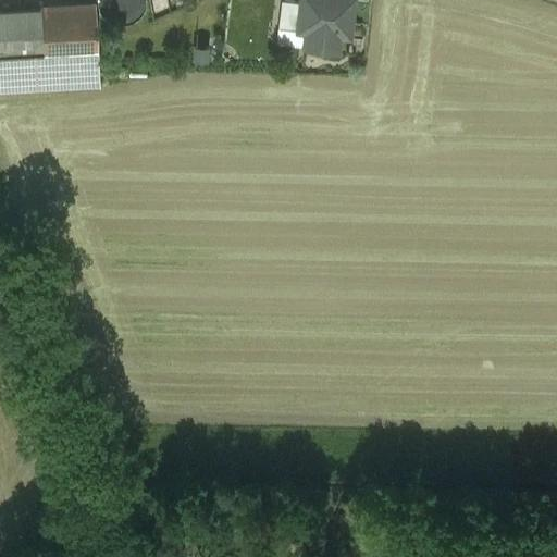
[(98,0),(98,3),(102,12),(109,19),(116,22),(125,22),(133,20),(140,14),(145,7),(145,0),(98,0)]
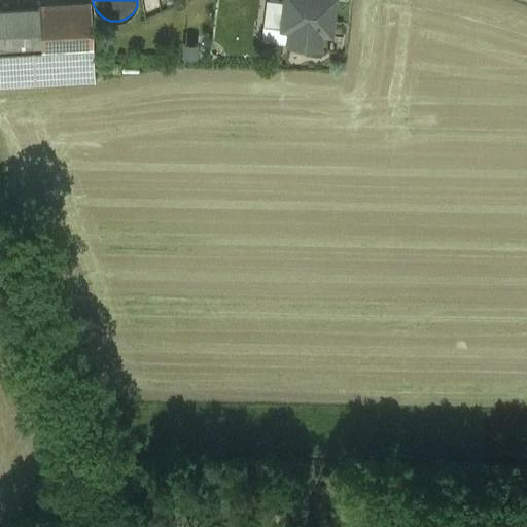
[(159,0),(141,0),(145,21),(162,12),(159,0)]
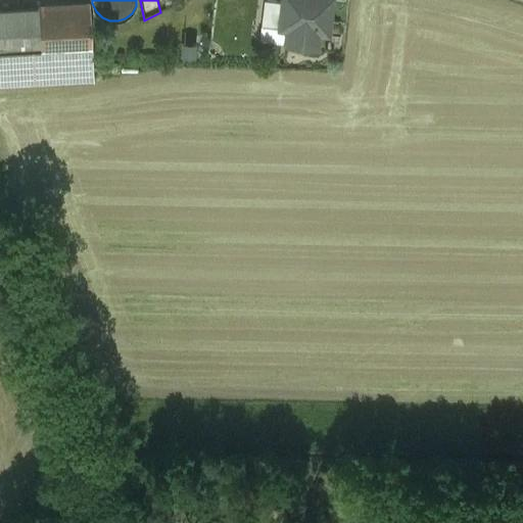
[(173,0),(157,0),(160,12),(175,7),(173,0)]
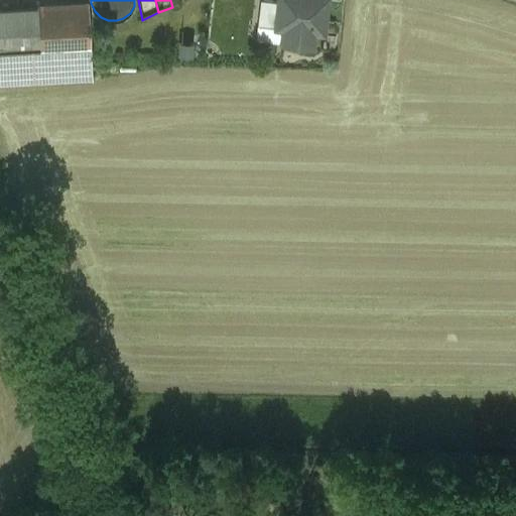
[(276,27),(279,1),(272,0),(259,0),(257,25),(276,27)]
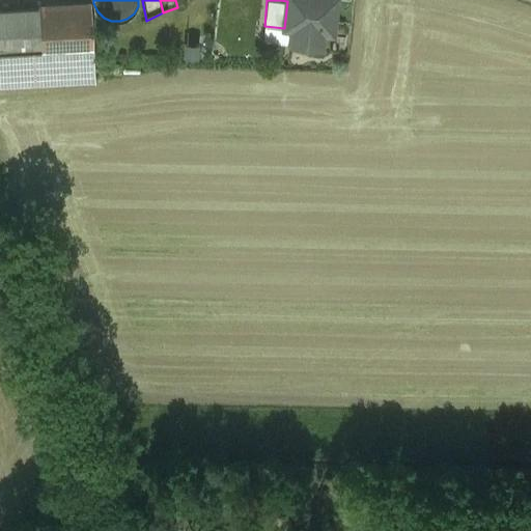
[(336,0),(286,0),(287,1),(284,28),(291,29),(290,44),(322,47),(324,33),(332,34),(336,0)]
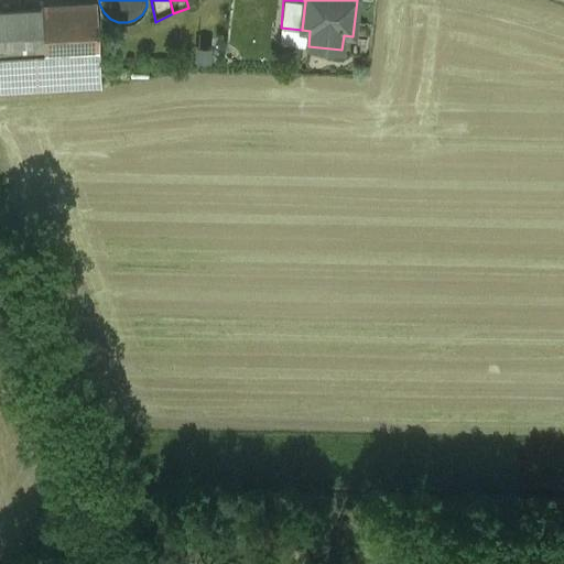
[(96,2),(41,6),(44,58),(45,72),(99,68),(96,2)]
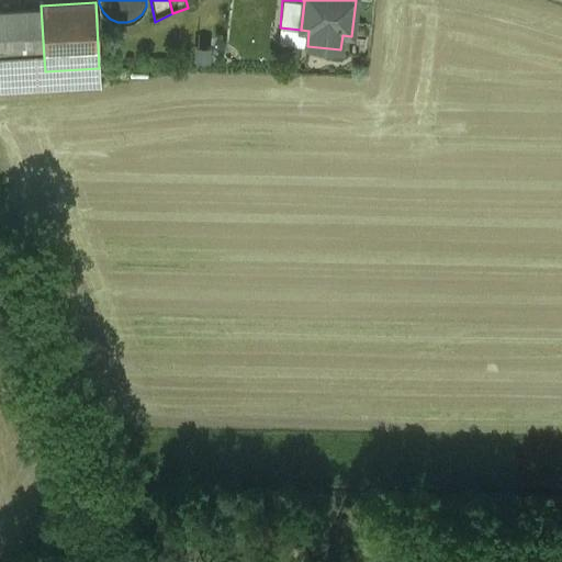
[(41,9),(0,10),(0,60),(44,58),(41,6),(41,9)]
